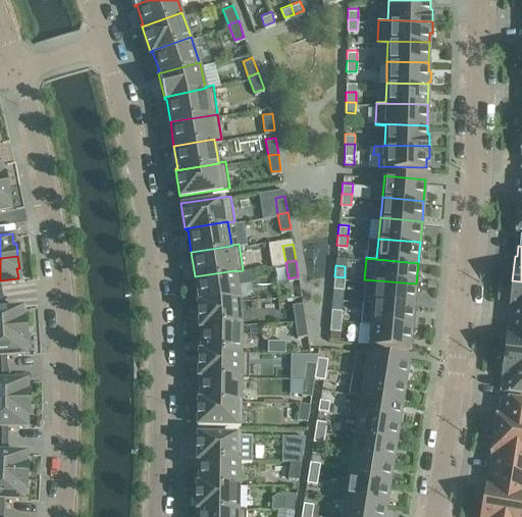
[(240,298),(236,271),(236,270),(195,276),(199,300),(197,300),(197,301),(240,298)]
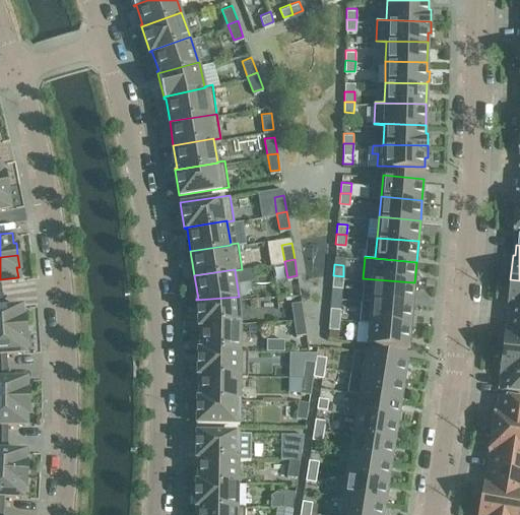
[(342,286),(343,276),(333,275),(332,285),(342,286)]
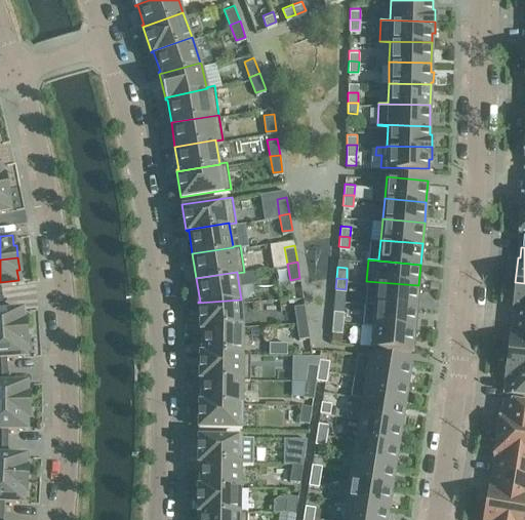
[(418,285),(366,281),(366,282),(376,282),(374,303),(416,306),(418,285)]
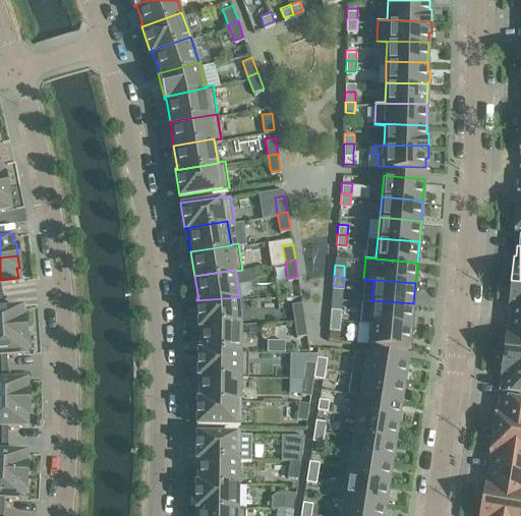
[(520,281),(511,280),(509,305),(511,305),(510,316),(520,317),(520,281)]
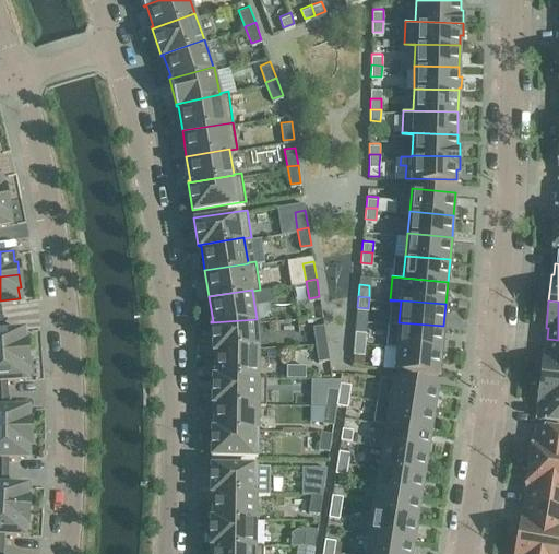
[(257,319),(211,322),(213,349),(259,345),(257,319)]
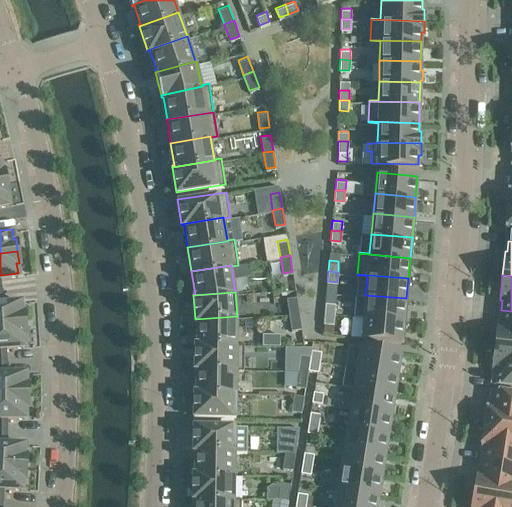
[(289,312),(299,311),(296,295),(286,296),(289,312)]
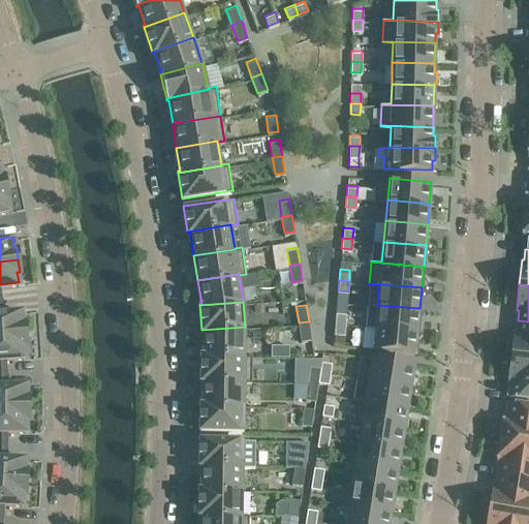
[(417,330),(419,308),(377,305),(375,326),(417,330)]
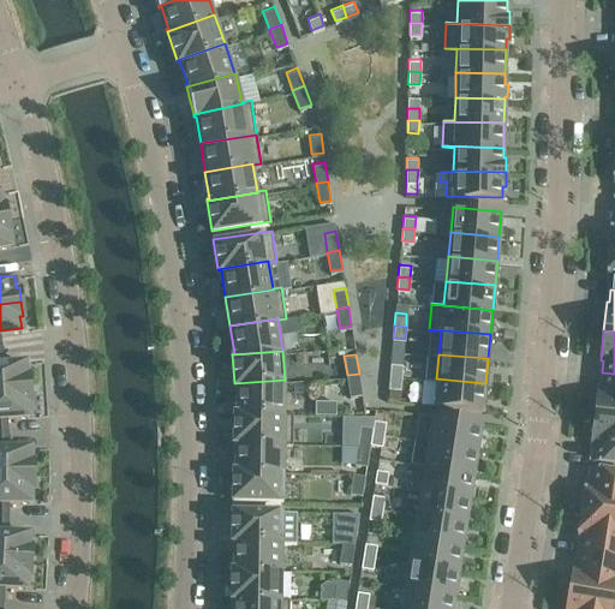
[(0,362),(0,388),(29,387),(29,372),(25,372),(25,359),(0,362)]
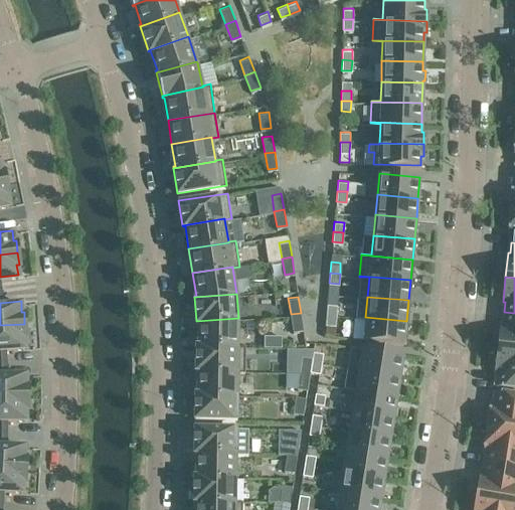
[(327,303),(326,313),(336,314),(337,304),(327,303)]
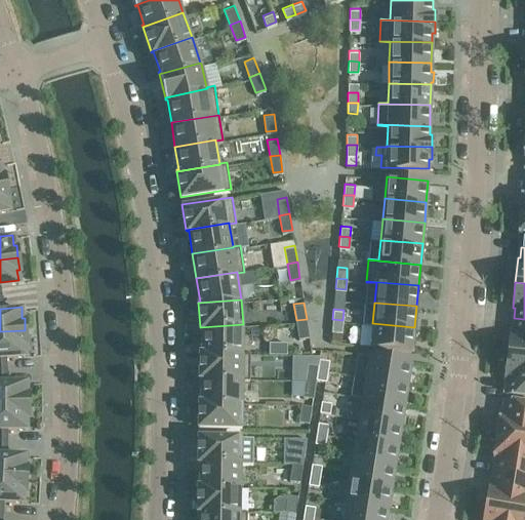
[(508,353),(524,355),(524,319),(514,318),(513,328),(511,328),(508,353)]
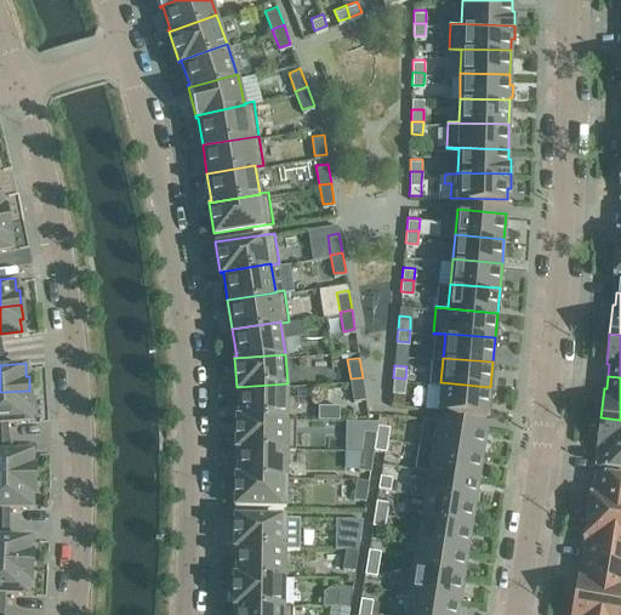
[(363,377),(351,379),(353,398),(365,397),(363,377)]
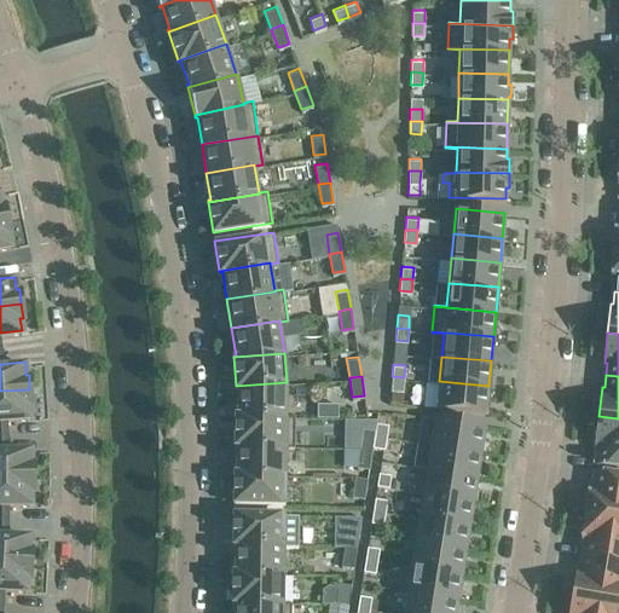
[(404,377),(392,376),(391,389),(403,391),(404,377)]
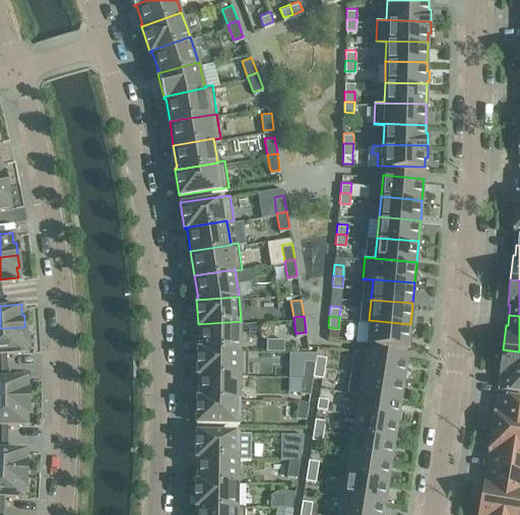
[(367,341),(408,345),(410,324),(369,320),(367,341)]
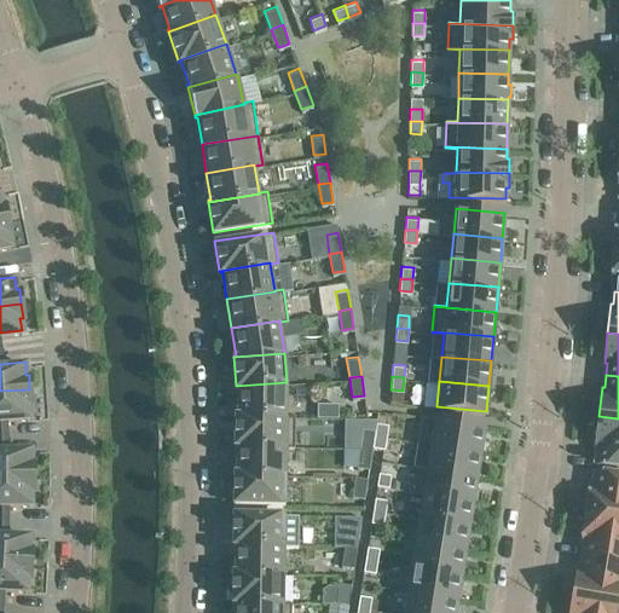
[(285,415),(287,382),(236,386),(236,387),(238,387),(237,414),(235,414),(235,415),(285,415)]
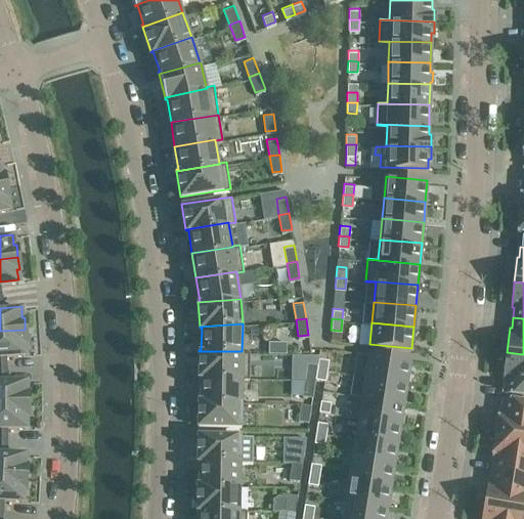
[(26,342),(25,330),(0,331),(0,366),(1,368),(0,354),(25,353),(24,342),(26,342)]
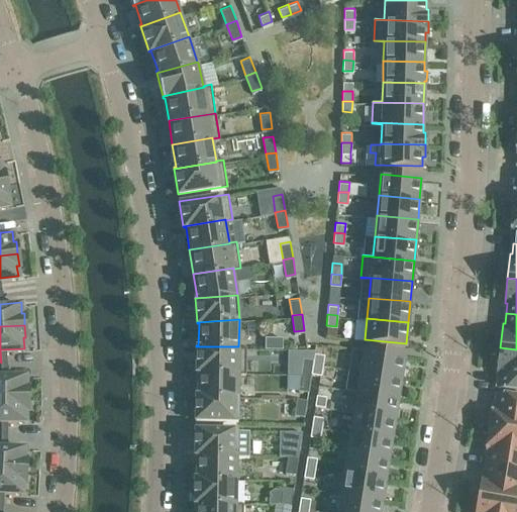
[(245,346),(238,346),(196,346),(196,371),(238,372),(245,372),(245,346)]
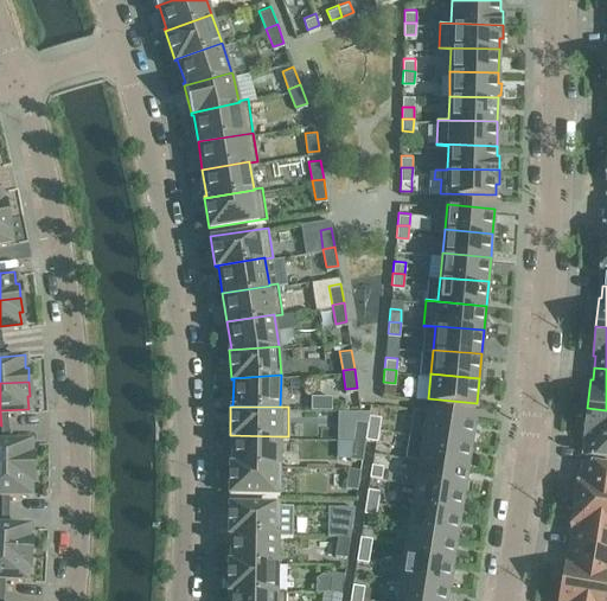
[(606,410),(587,408),(583,438),(586,438),(585,451),(606,453),(606,410)]
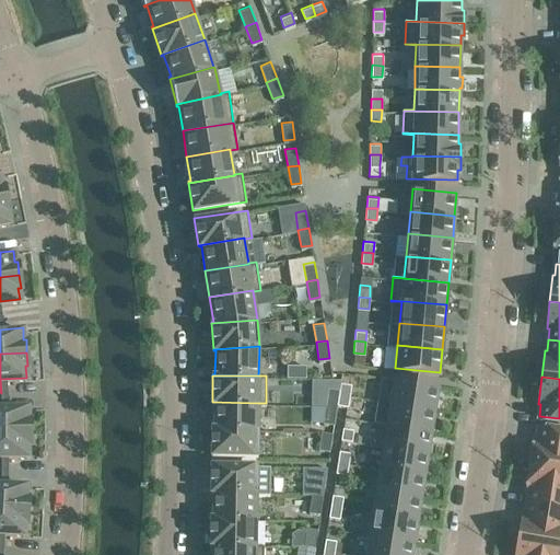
[(394,378),(391,401),(435,407),(439,384),(394,378)]
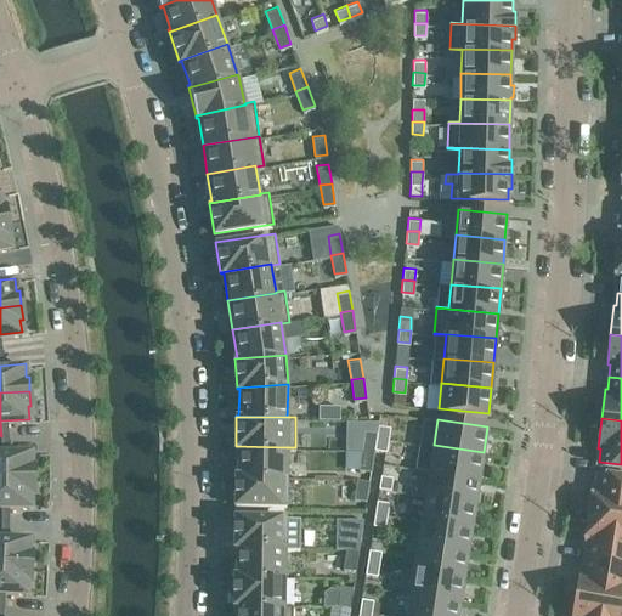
[(377,435),(388,438),(390,425),(378,423),(377,430),(377,435)]
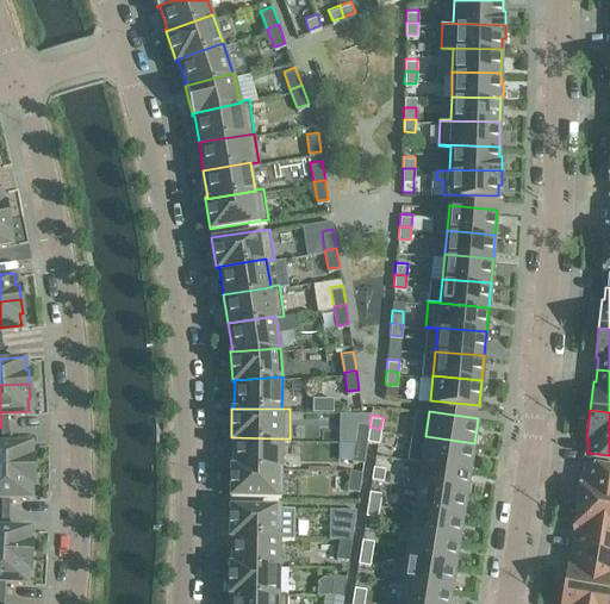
[(358,421),(355,440),(367,441),(367,439),(369,427),(369,422),(358,421)]
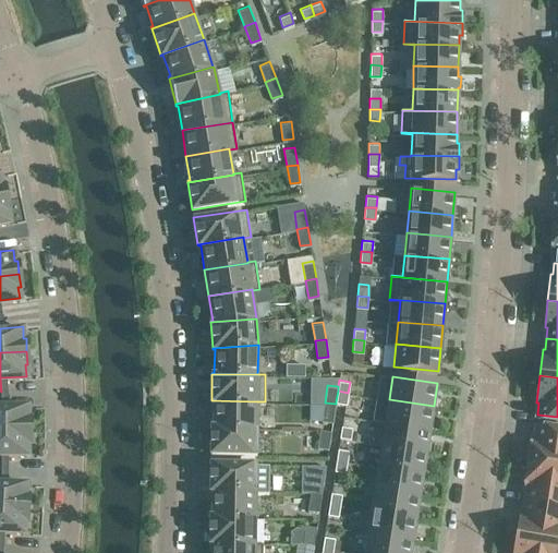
[(0,429),(29,429),(29,417),(27,417),(27,405),(1,405),(1,392),(0,391),(0,429)]
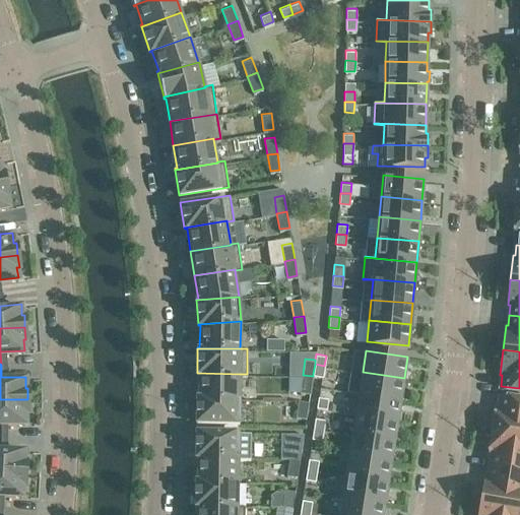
[(313,374),(323,376),(324,366),(315,364),(313,374)]
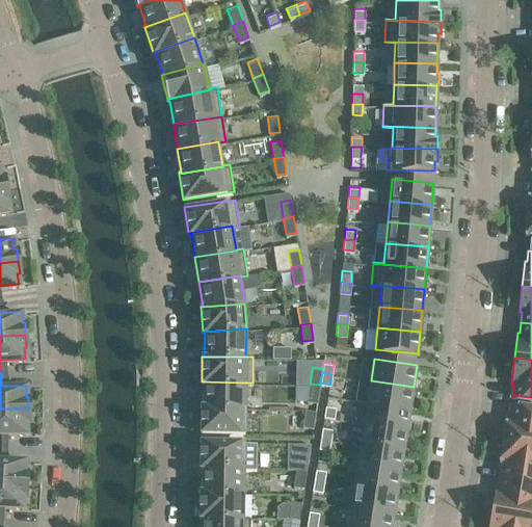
[(368,401),(409,409),(414,387),(371,380),(368,401)]
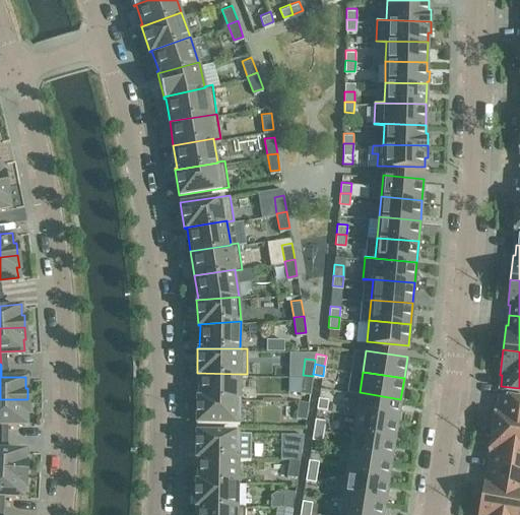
[(239,398),(240,374),(197,373),(197,374),(199,374),(198,396),(196,396),(196,397),(239,398)]
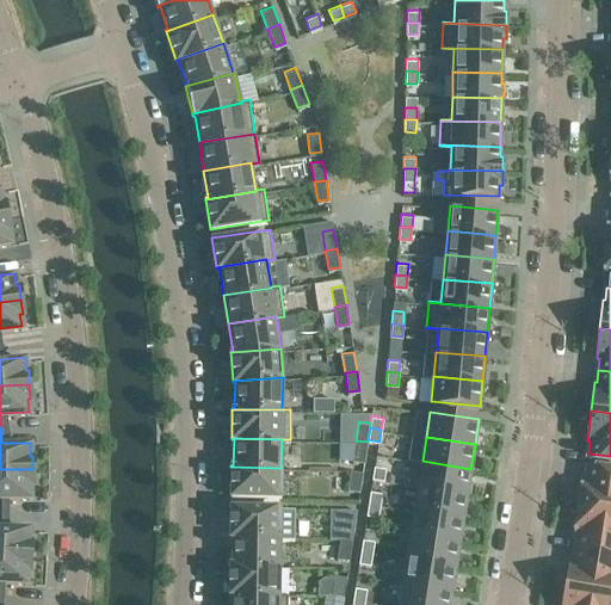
[(364,461),(368,442),(356,440),(352,460),(364,461)]
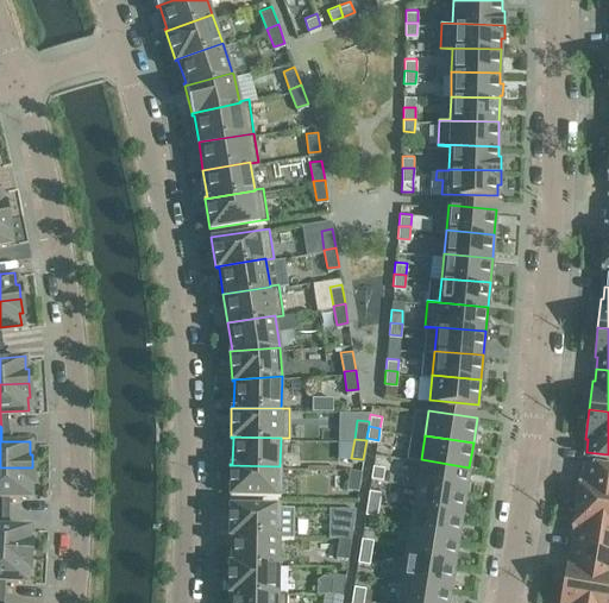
[(418,483),(465,491),(469,468),(421,459),(418,483)]
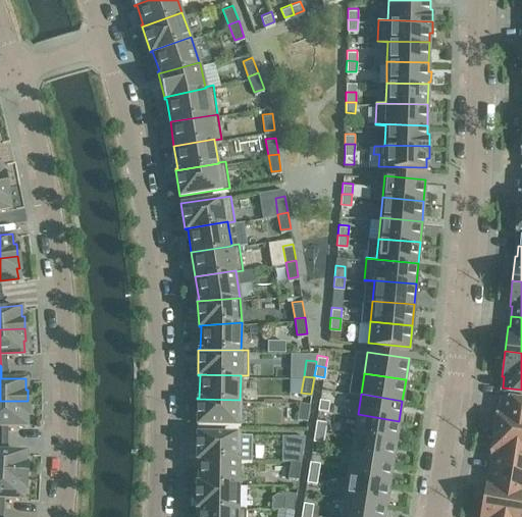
[(494,431),(521,435),(521,399),(502,396),(501,407),(498,407),(494,431)]
